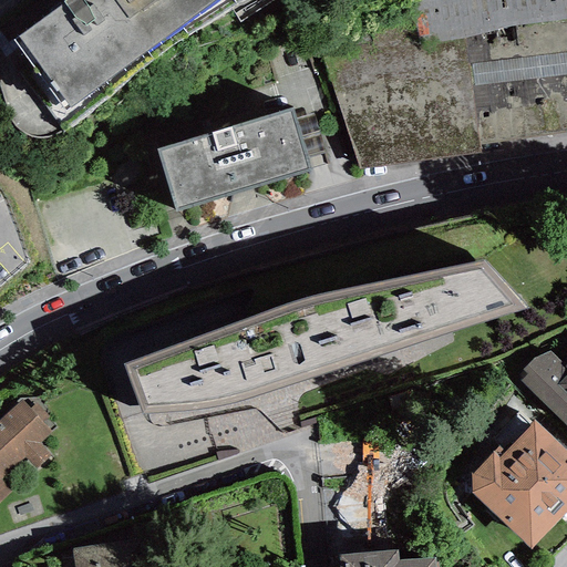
[(65,4),(18,37),(70,107),(168,34),(142,0),(65,0),(63,2),(65,4)]
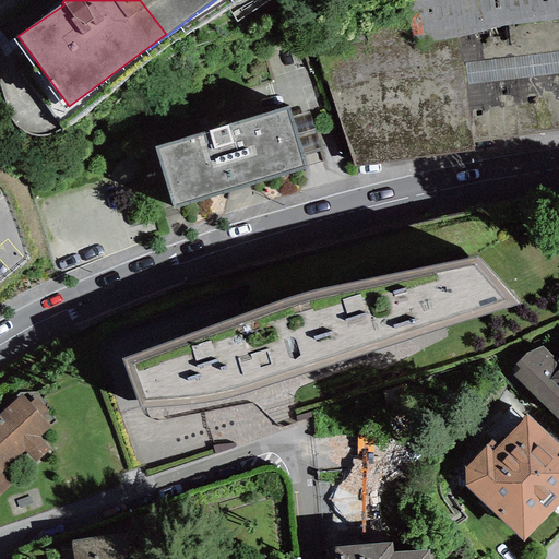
[(140,0),(166,34),(213,0),(140,0)]
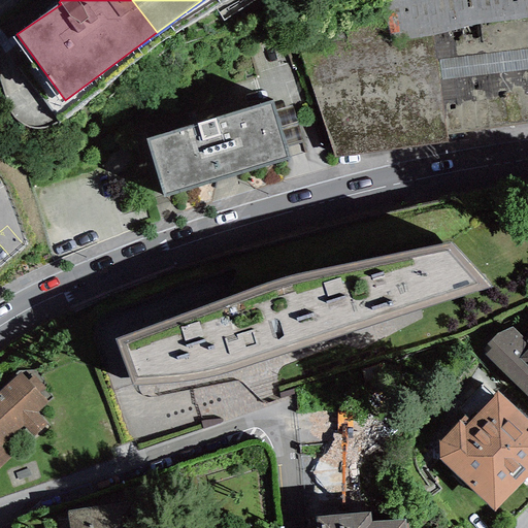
[(527,0),(384,0),(385,11),(339,18),(342,44),(303,59),(335,155),(449,136),(448,131),(527,118),(527,0)]
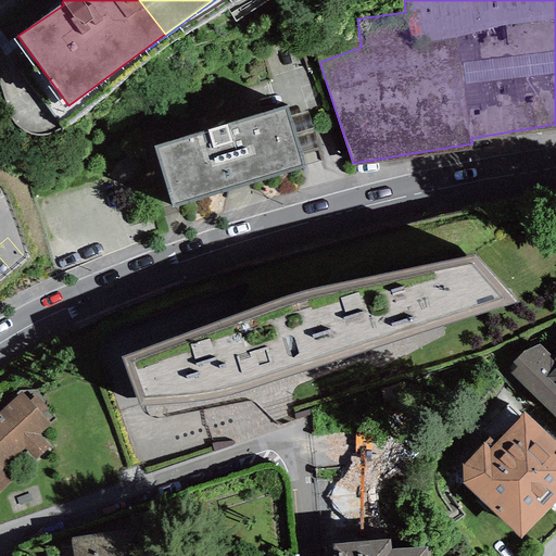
[(287,106),(152,147),(172,209),(305,168),(287,106)]
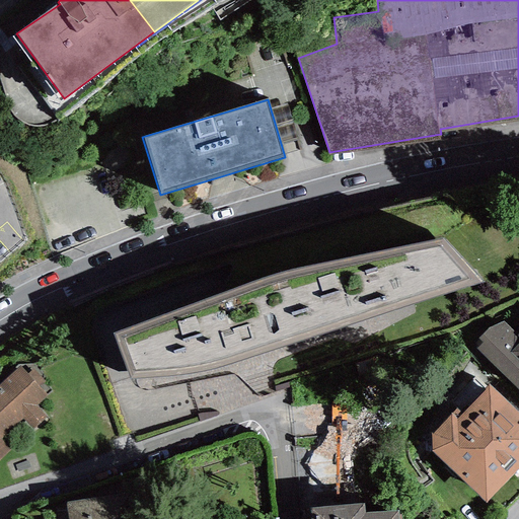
[(518,330),(516,334),(505,321),(490,327),(477,339),(482,344),(476,349),(518,390),(518,330)]
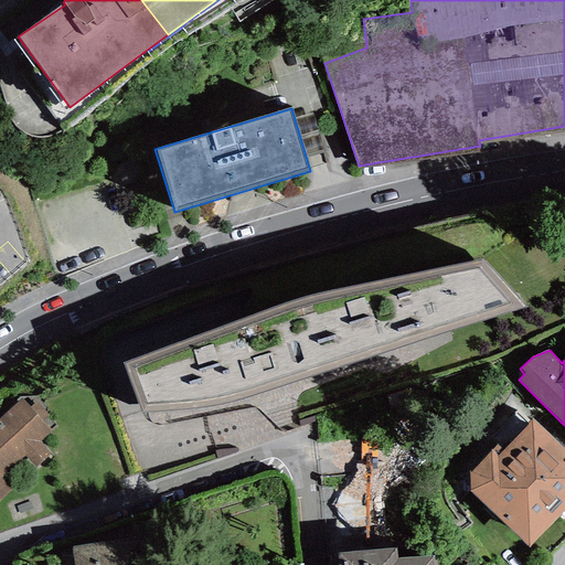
[(21,397),(0,417),(0,500),(11,490),(0,478),(0,477),(24,455),(36,468),(51,455),(39,441),(52,430),(21,397)]
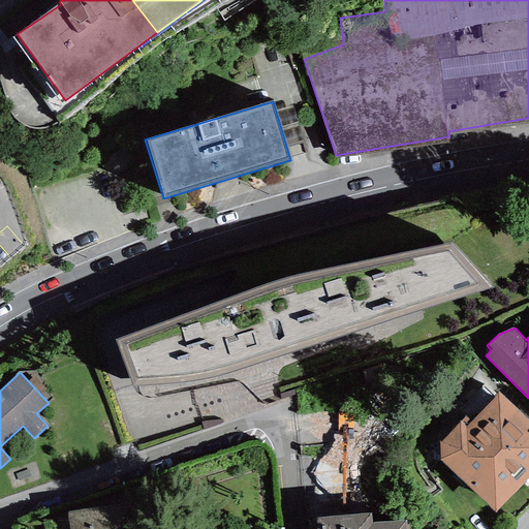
[(495,512),(528,476),(528,421),(499,391),(470,422),(465,416),(439,442),(439,460),(495,512)]
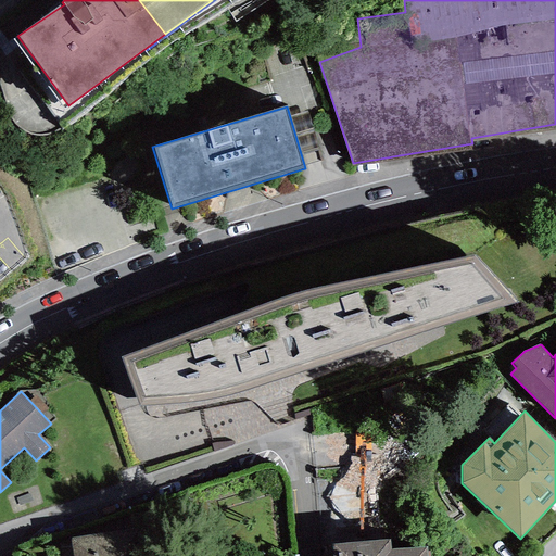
[(377,523),(374,479),(328,482),(331,526),(377,523)]
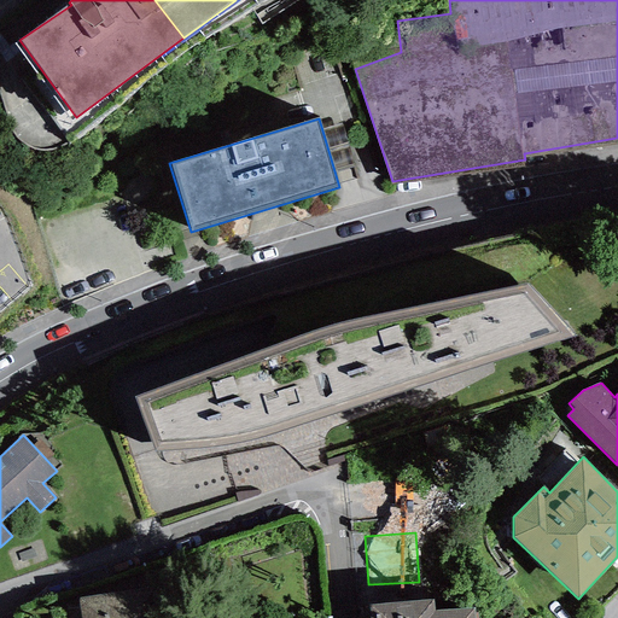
[(124,617),(122,593),(80,598),(82,617),(69,617),(124,617)]
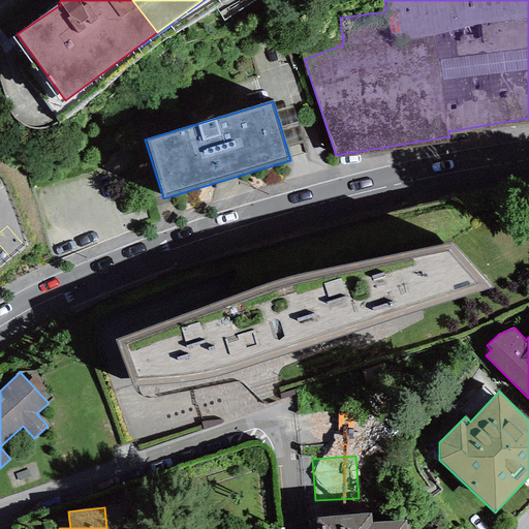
[(406,528),(406,520),(371,523),(371,514),(316,519),(316,528),(406,528)]
